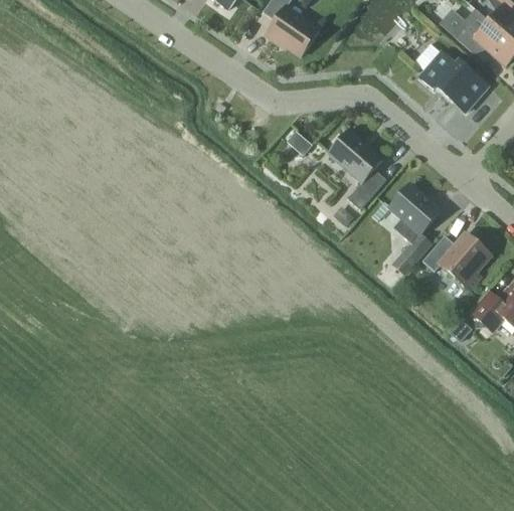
[(214,0),(227,9),(233,0),(214,0)]
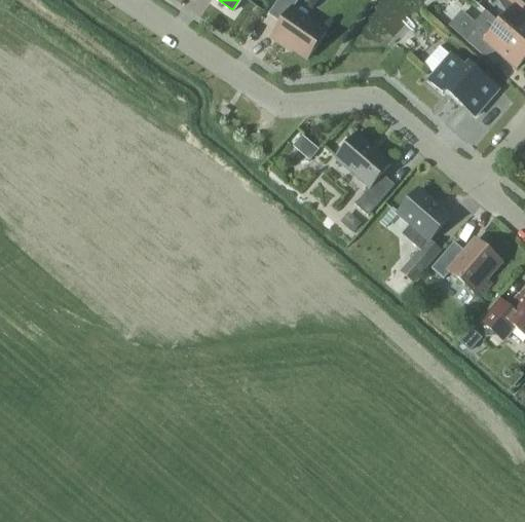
[(307,58),(327,30),(293,6),(297,0),(275,0),(268,11),(282,21),(271,35),(284,44),(286,42),(307,58)]
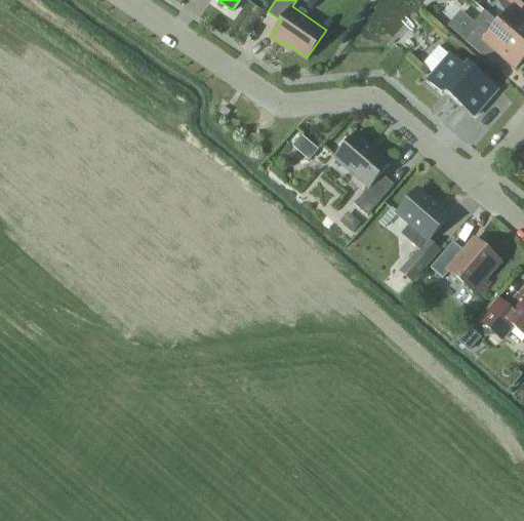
[(498,21),(523,42),(523,11),(520,9),(523,4),(523,0),(499,0),(507,10),(498,21)]
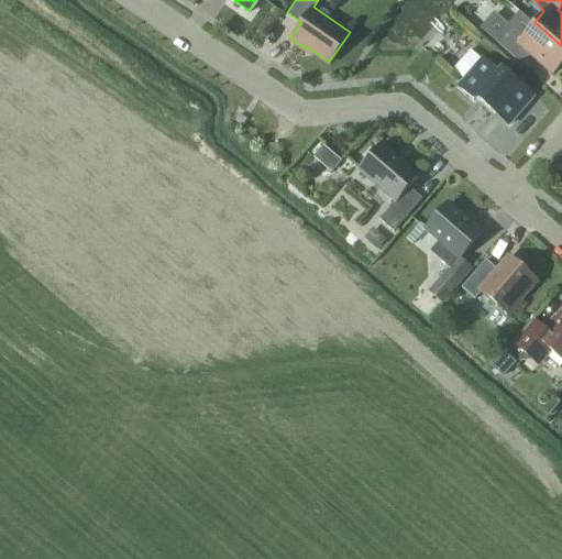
[(553,70),(561,59),(561,45),(535,22),(527,32),(511,25),(498,41),(518,57),(527,47),(553,70)]
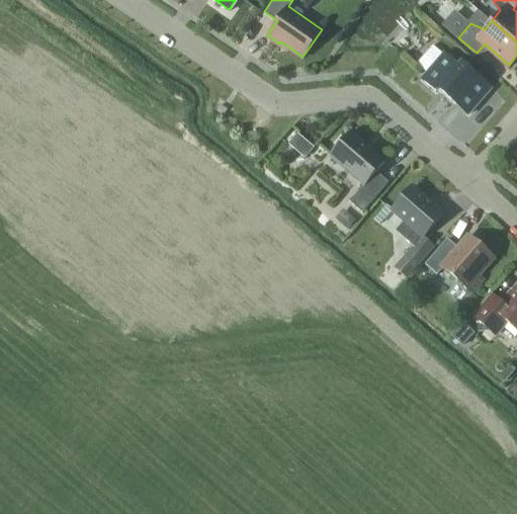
[(452,36),(458,29),(448,21),(442,28),(452,36)]
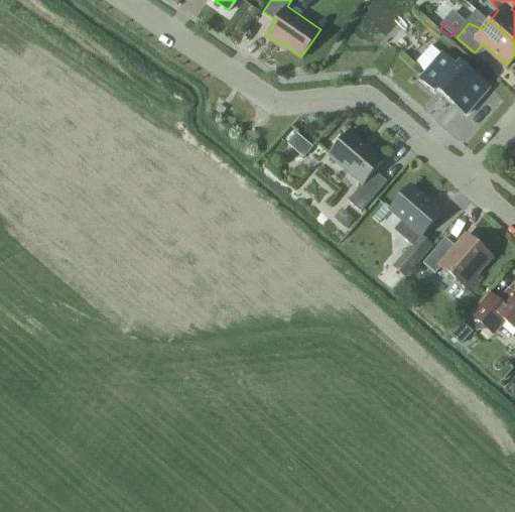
[(457,65),(442,51),(420,77),(434,90),(437,86),(467,112),(488,86),(460,60),(457,65)]
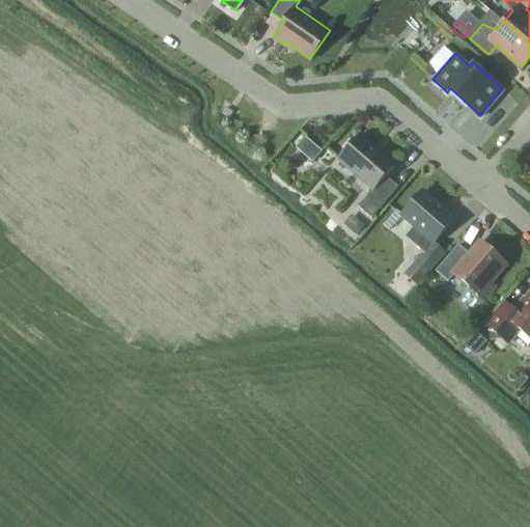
[(297,145),(313,159),(322,148),(305,134),(297,145)]
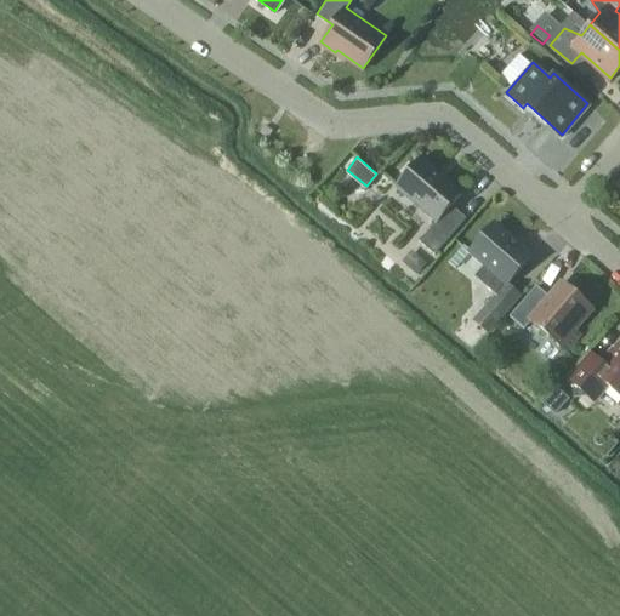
[(434,252),(466,216),(451,203),(461,192),(420,157),(397,183),(437,218),(419,239),(434,252)]
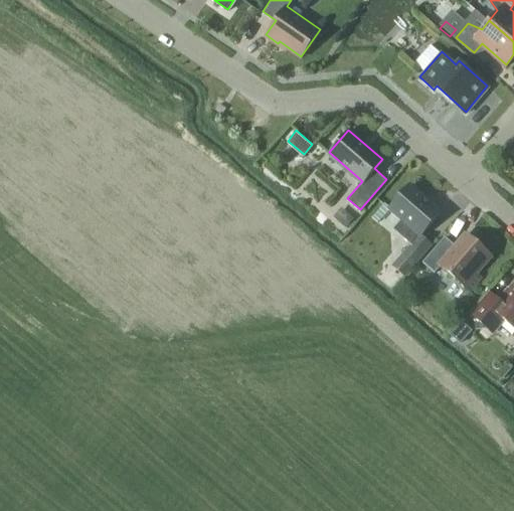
[(405,276),(433,243),(421,233),(441,210),(410,183),(389,207),(401,217),(393,227),(410,241),(392,264),(405,276)]
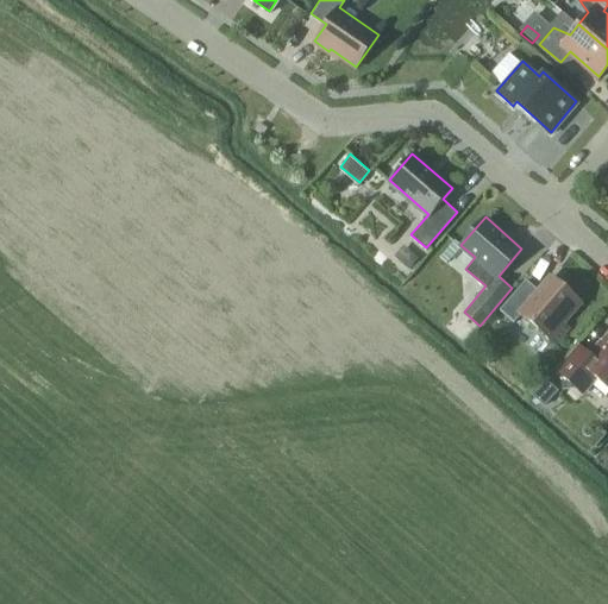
[(409,268),(419,256),(403,243),(393,255),(409,268)]
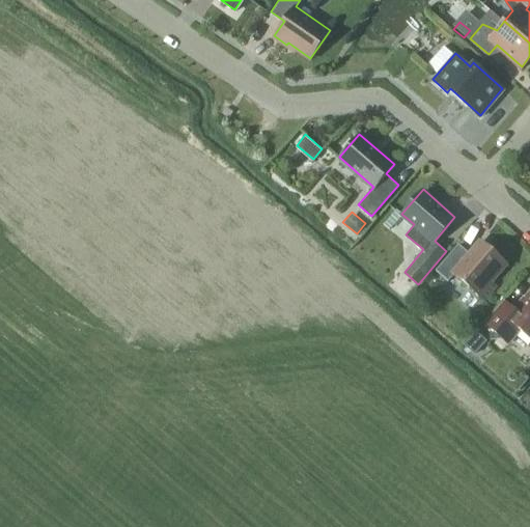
[(506,261),(489,246),(481,240),(470,252),(458,242),(436,269),(448,279),(453,273),(483,298),(496,283),(491,279),(506,261)]
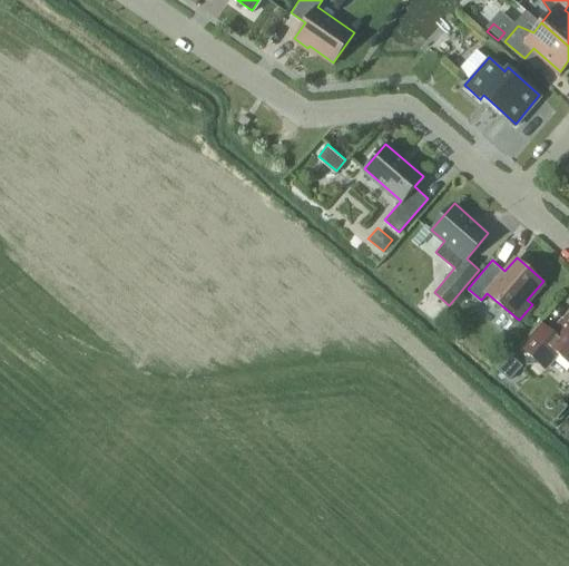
[(568,313),(553,332),(541,321),(520,344),(547,369),(560,353),(568,361),(568,313)]
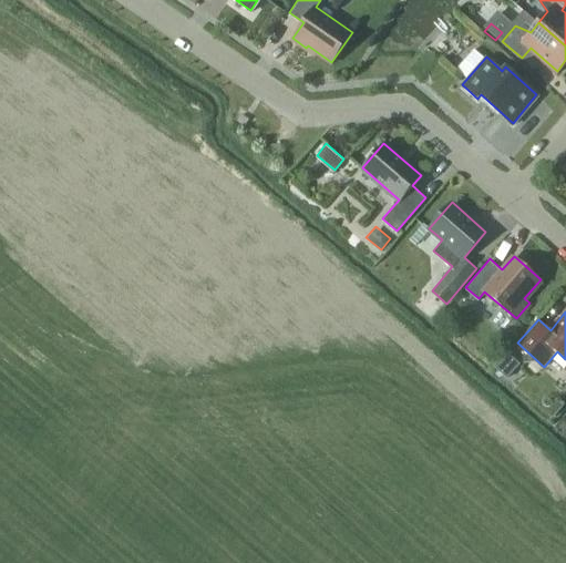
[(510,354),(497,367),(507,376),(520,361),(510,354)]
